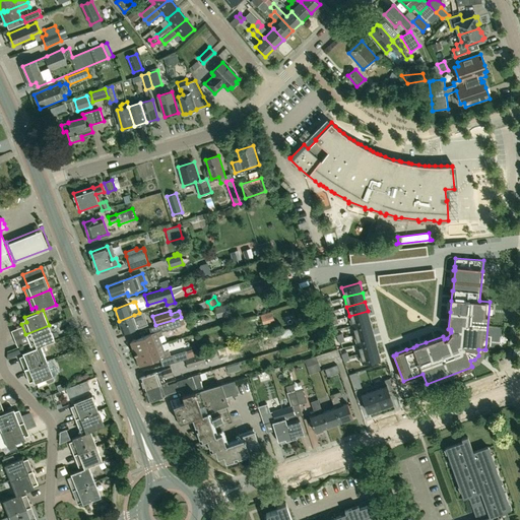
[(370,320),(368,311),(349,316),(351,325),(370,320)]
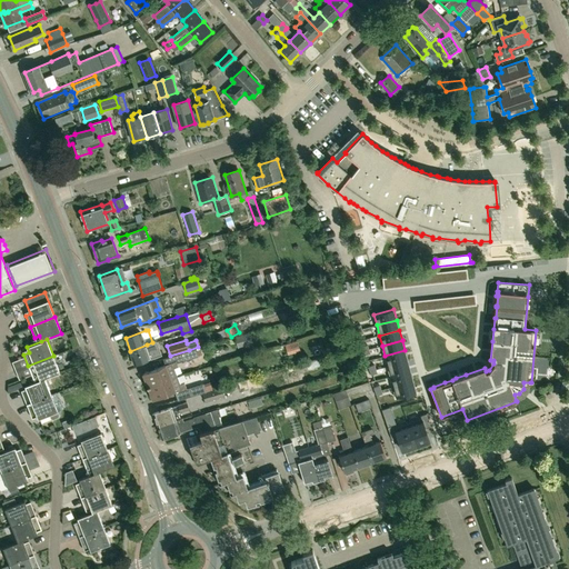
[(147,345),(130,351),(135,363),(161,355),(160,349),(149,353),(147,345)]
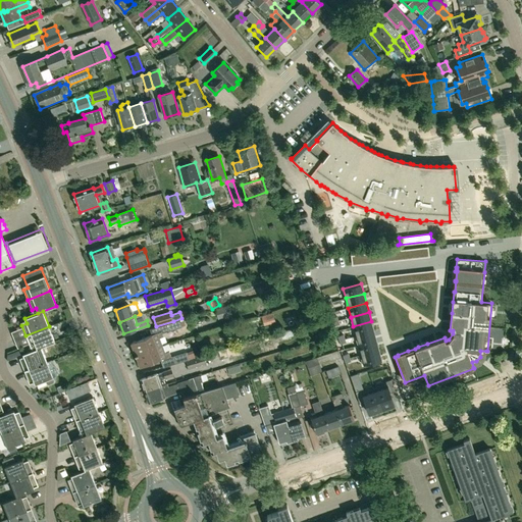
[(59,328),(71,323),(69,318),(56,323),(59,328)]
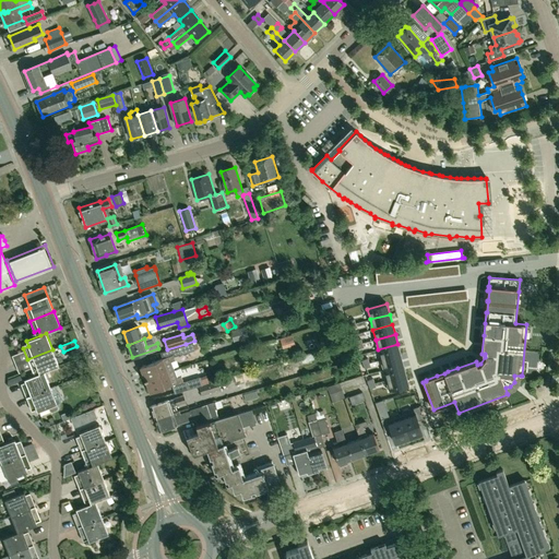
[(181,354),(195,349),(193,342),(178,346),(181,354)]
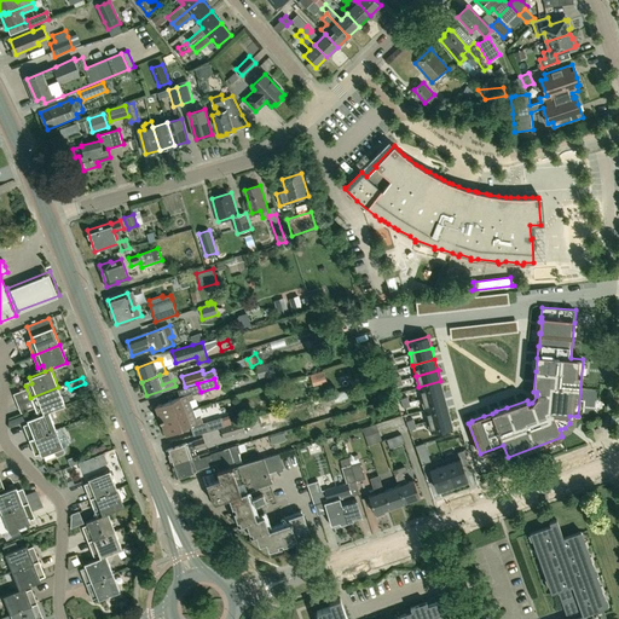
[(440,381),(418,387),(422,399),(444,393),(440,381)]
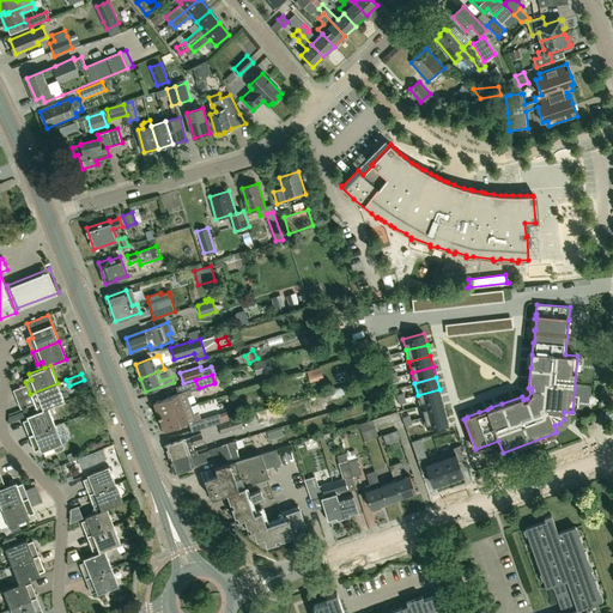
[(43,410),(48,407),(65,401),(58,383),(30,394),(35,406),(41,404),(43,410)]
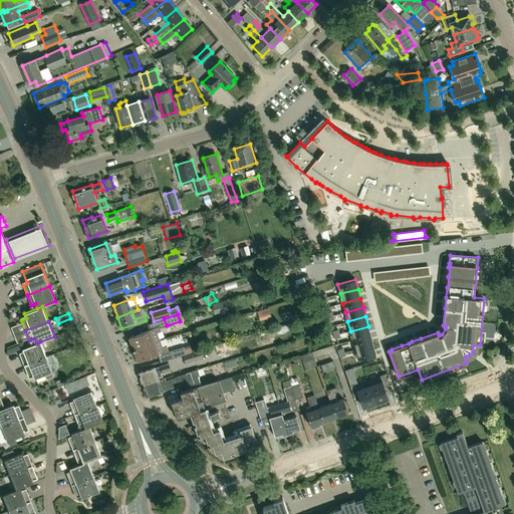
[(135,348),(159,339),(157,332),(160,331),(159,326),(130,337),(135,348)]
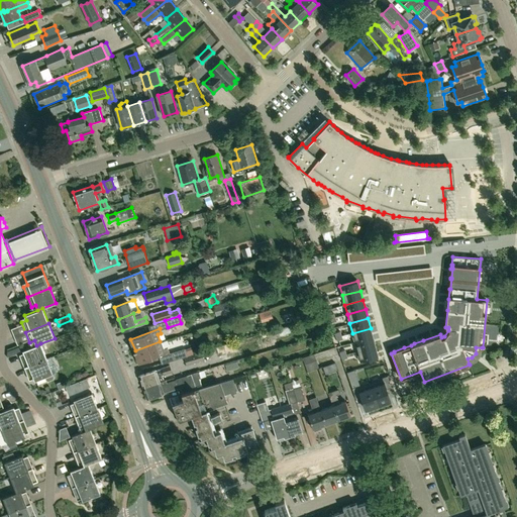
[(373,337),(371,328),(352,333),(354,342),(373,337)]
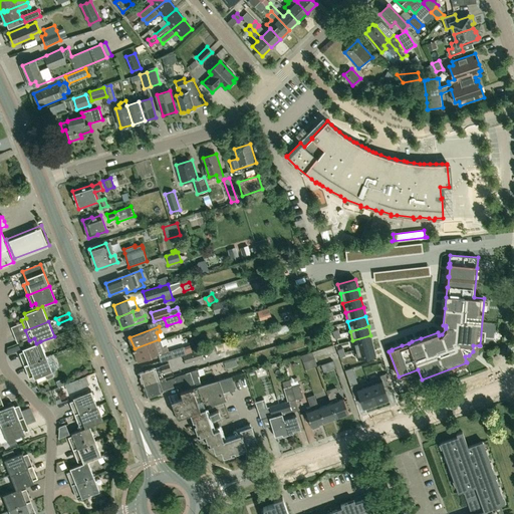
[(373,344),(370,335),(352,340),(355,349),(373,344)]
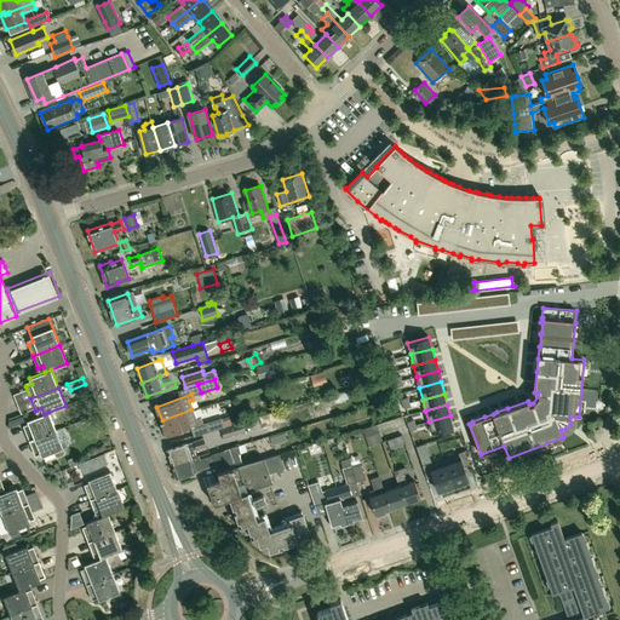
[(191,409),(162,420),(167,435),(191,426),(191,429),(205,424),(201,417),(195,418),(191,409)]
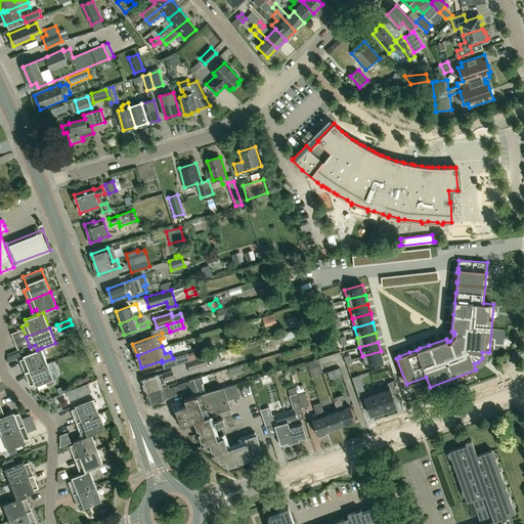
[(25,374),(47,364),(41,348),(37,350),(23,356),(26,361),(20,363),(25,374)]
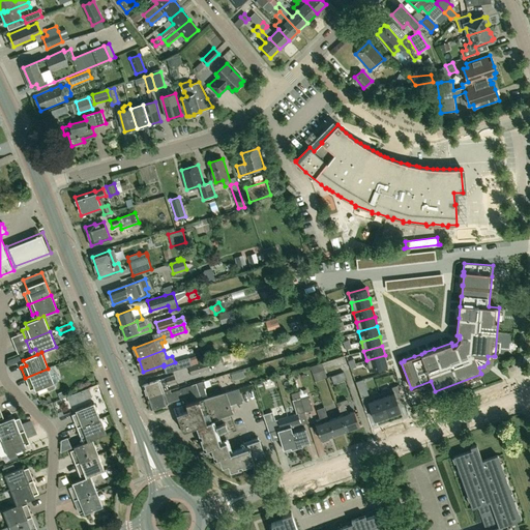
[(226,357),(229,365),(239,361),(236,353),(226,357)]
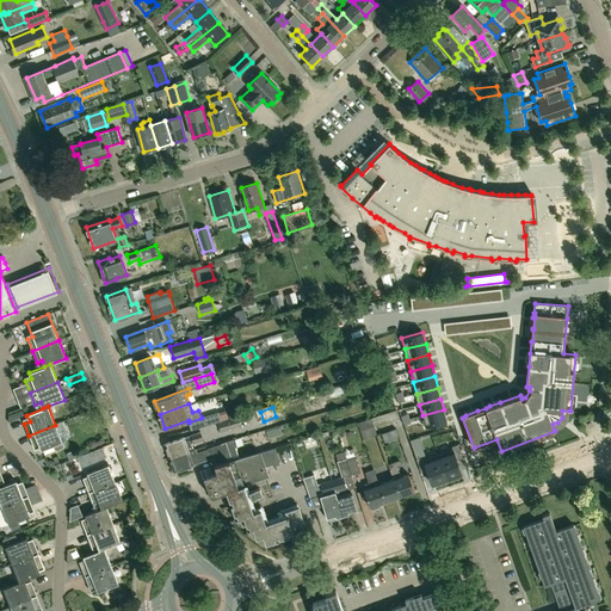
[(207,425),(222,420),(228,418),(226,409),(204,417),(207,425)]
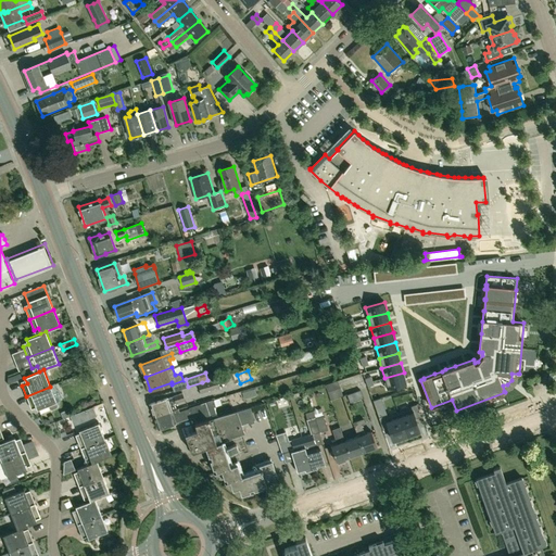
[(406,383),(404,373),(384,378),(387,389),(406,383)]
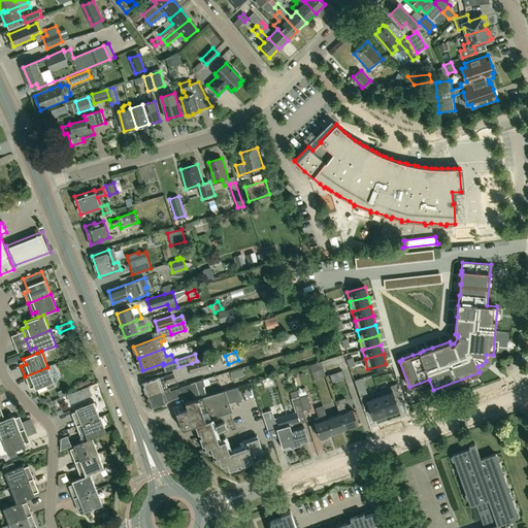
[(206,359),(188,365),(191,372),(208,367),(206,359)]
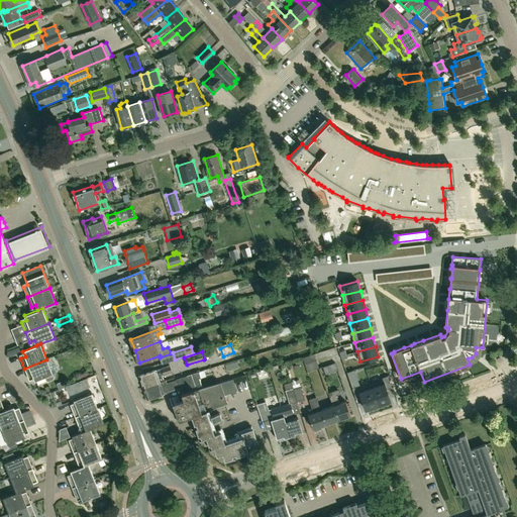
[(319,355),(322,363),(330,358),(328,352),(319,355)]
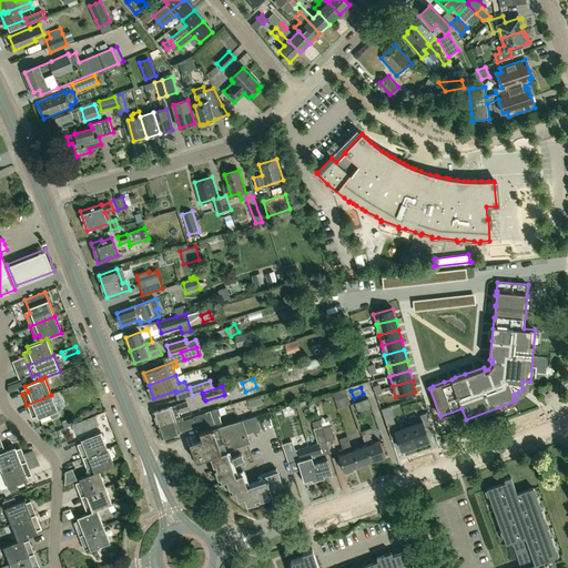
[(347,396),(345,388),(333,393),(335,401),(347,396)]
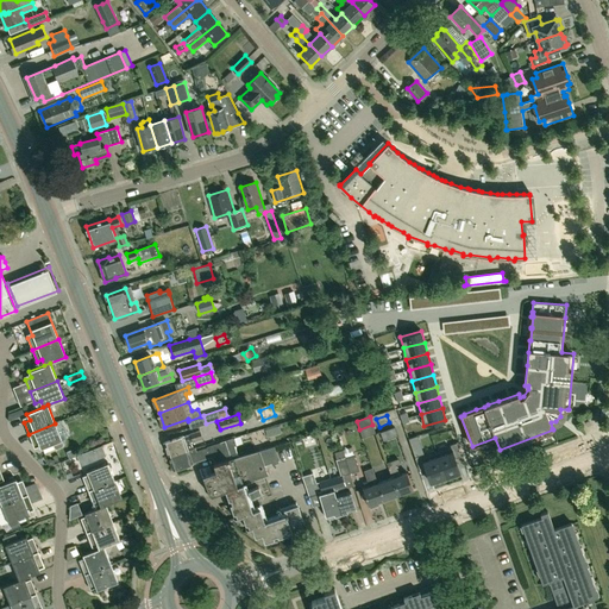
[(55,424),(29,434),(33,445),(38,443),(41,450),(52,445),(55,449),(57,450),(62,447),(63,445),(55,424)]
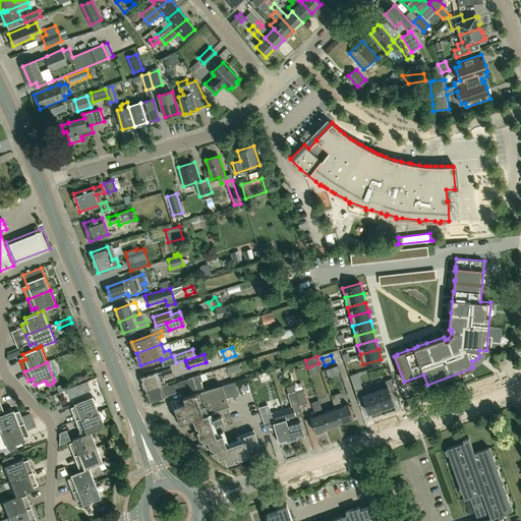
[(319,363),(307,367),(309,374),(322,371),(319,363)]
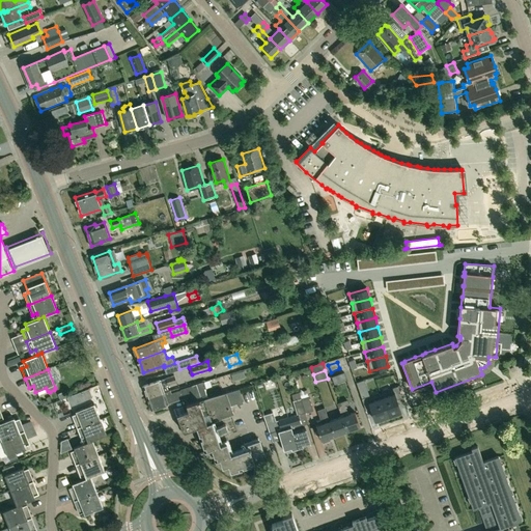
[(143,386),(147,397),(164,392),(164,391),(168,390),(166,385),(176,382),(174,375),(160,381),(160,380),(143,386)]
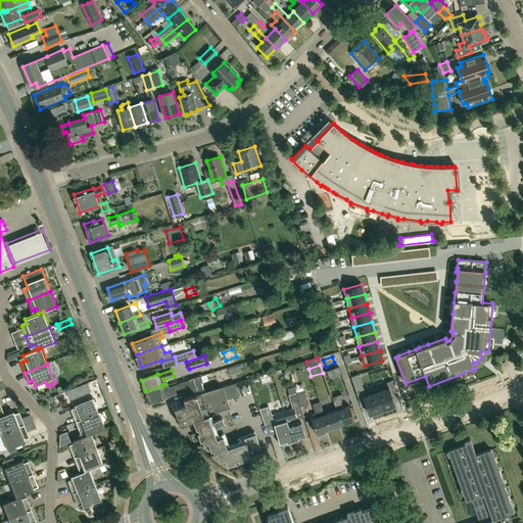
[(352,382),(360,380),(358,374),(350,377),(352,382)]
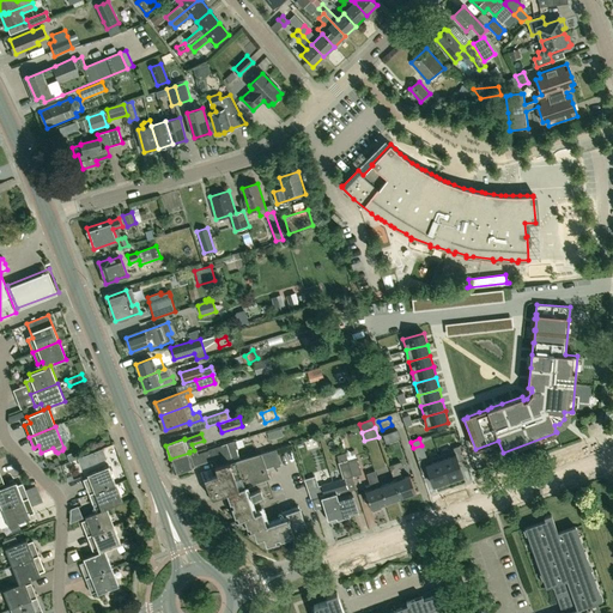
[(220,466),(240,460),(234,442),(235,441),(208,449),(208,450),(198,454),(196,450),(189,453),(170,459),(175,473),(194,466),(194,467),(198,466),(196,465),(218,457),(220,466)]
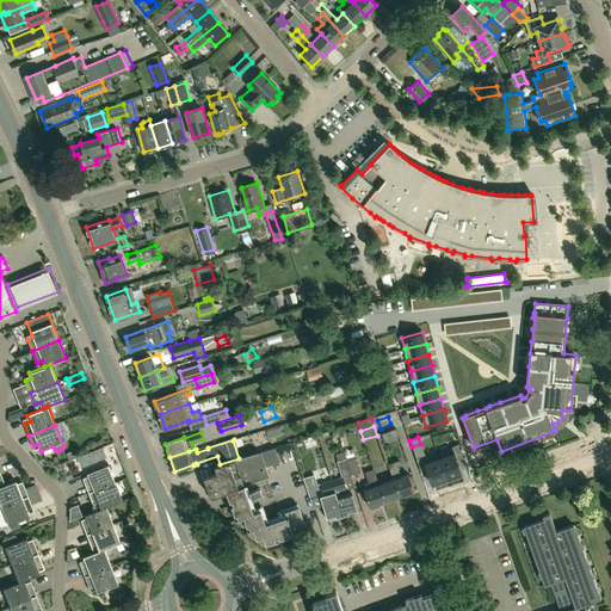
[(452,449),(438,454),(446,480),(462,474),(456,460),(462,457),(457,444),(451,446),(452,449)]
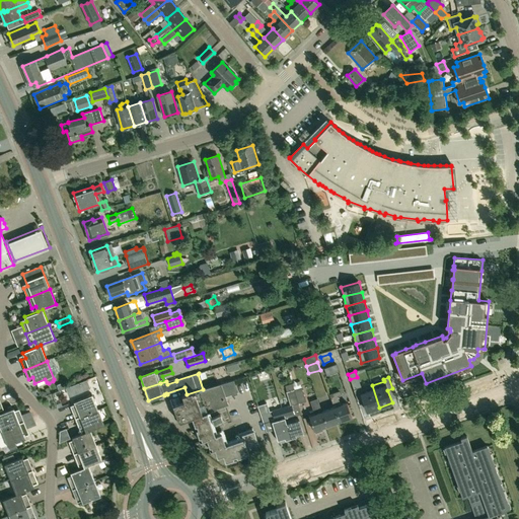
[(87,380),(80,383),(83,390),(90,387),(87,380)]
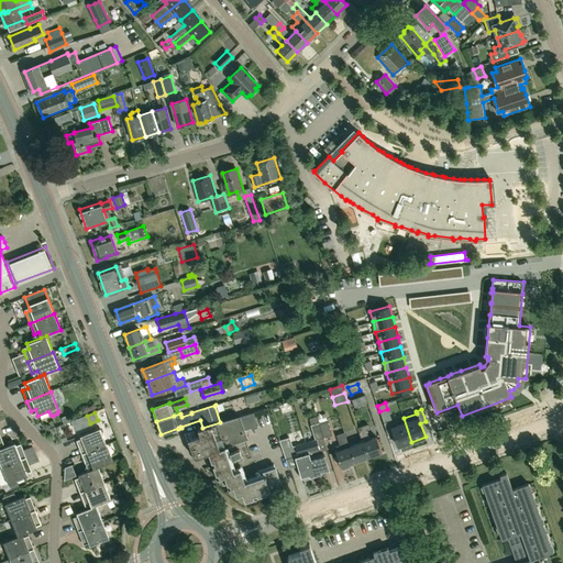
[(220,422),(202,428),(199,429),(200,434),(188,439),(196,457),(209,452),(244,440),(249,439),(245,430),(257,424),(253,412),(220,422)]
